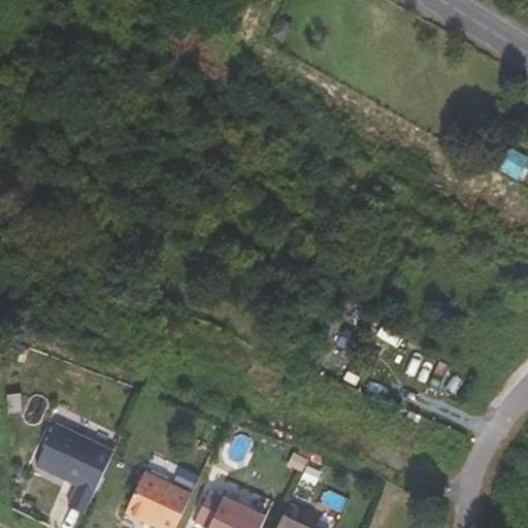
[(500,167),(515,175),(526,157),(512,149),(500,167)]
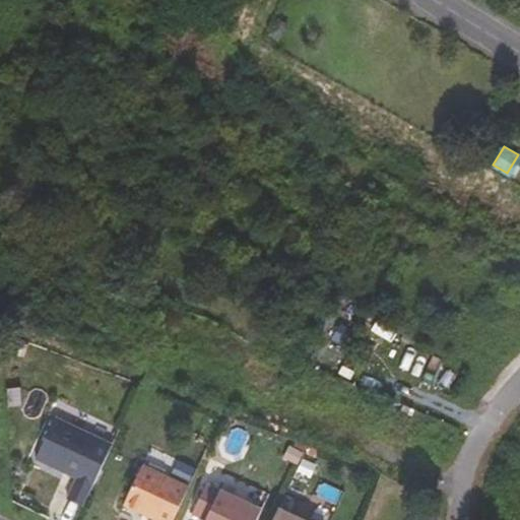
[(112,444),(55,417),(36,459),(77,478),(68,499),(83,506),(112,444)]
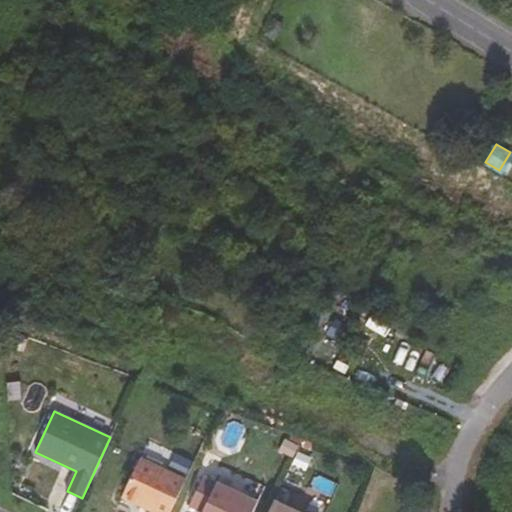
[(170,511),(185,480),(140,459),(122,497),(152,511),(151,511),(170,511)]
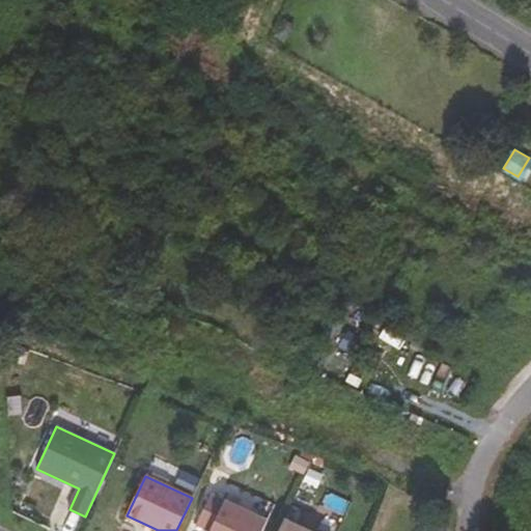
[(261,530),(267,521),(211,494),(196,524),(211,530),(210,530),(261,530)]
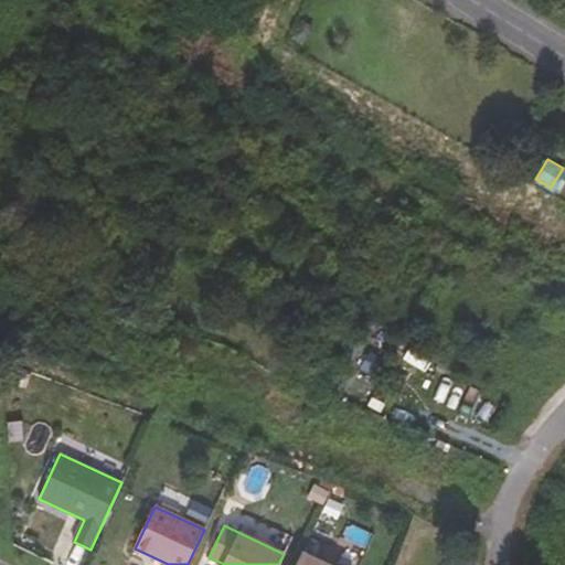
[(329,564),(302,552),(296,564),(329,564)]
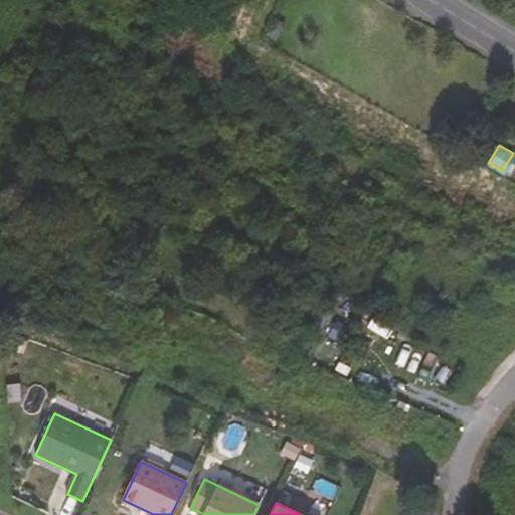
All buildings are outlined.
